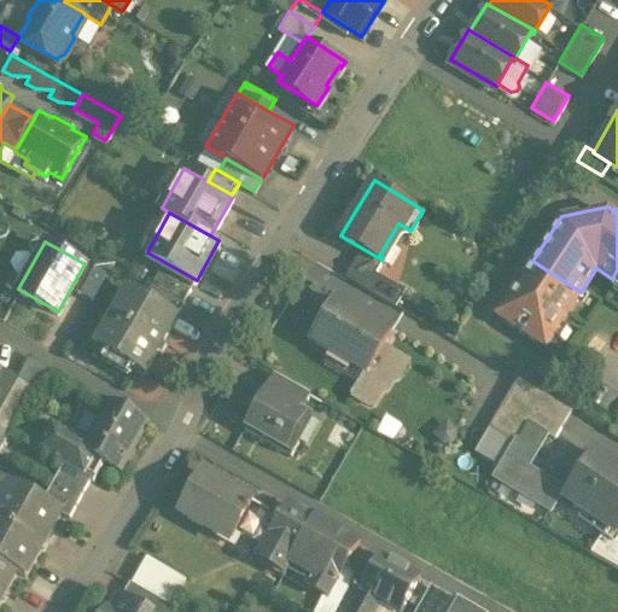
[(114,261),(92,249),(83,263),(85,263),(73,285),(81,291),(93,297),(114,261)]
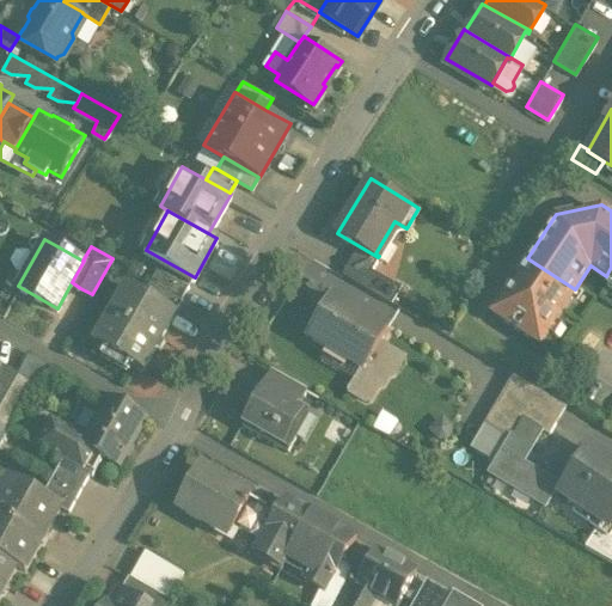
[(575,289),(527,258),(493,311),(540,342),(575,289)]
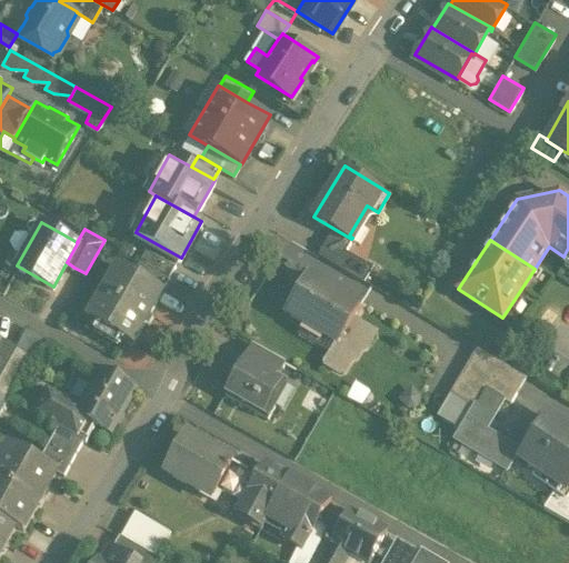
[(372,264),(341,245),(332,260),(365,279),(372,264)]
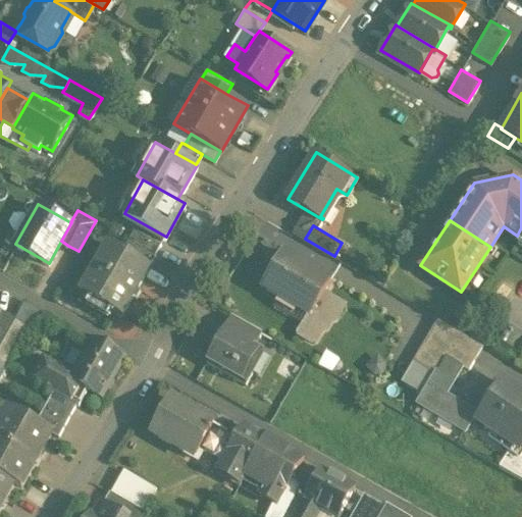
[(161,243),(135,227),(128,239),(155,254),(161,243)]
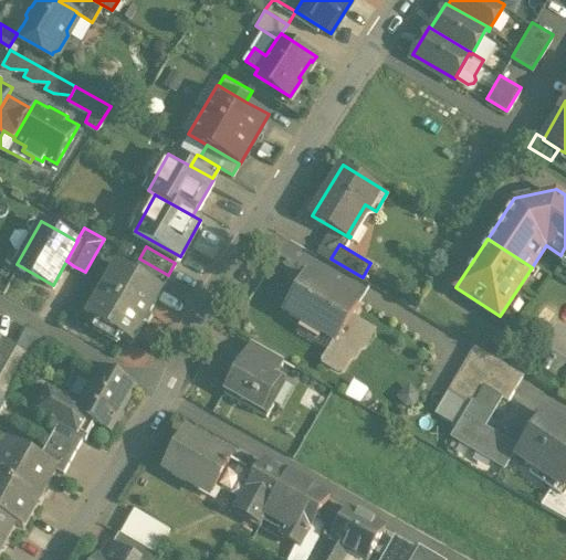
[(168,275),(139,259),(133,270),(161,287),(168,275)]
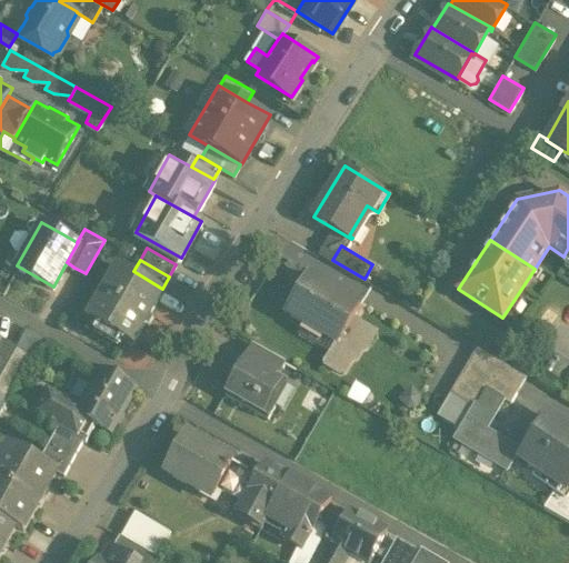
[(119,264),(122,267),(115,280),(110,278),(97,301),(101,303),(93,317),(89,314),(88,315),(132,341),(163,289),(162,289),(133,271),(119,263),(119,264)]
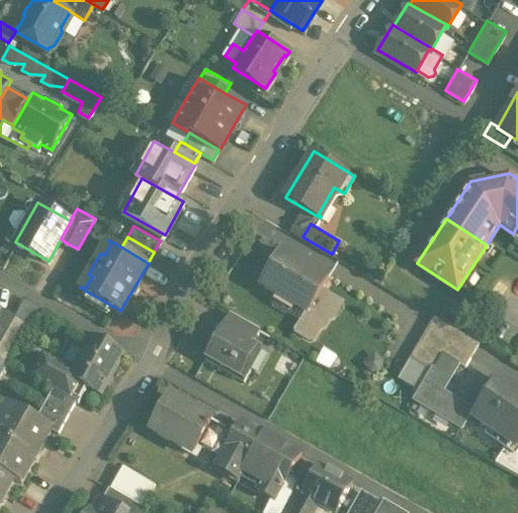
[(329,276),(295,256),(294,257),(281,249),(282,249),(280,248),(260,283),(276,292),(278,288),(307,305),(294,325),(295,329),(309,337),(313,336),(320,324),(324,323),(329,315),(333,314),(341,301),(327,292),(323,292),(320,290),(329,276)]
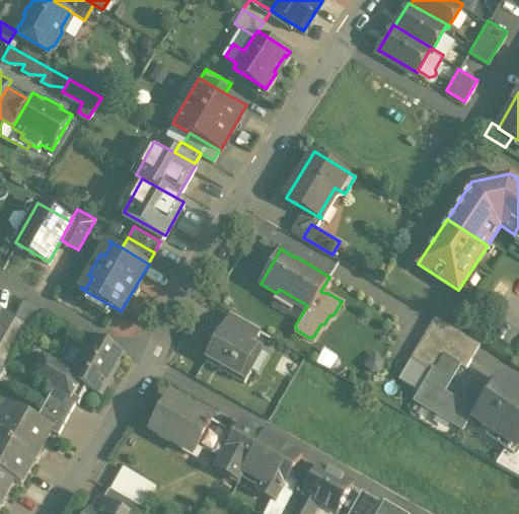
[(3,306),(0,311),(0,341),(15,313),(3,306)]
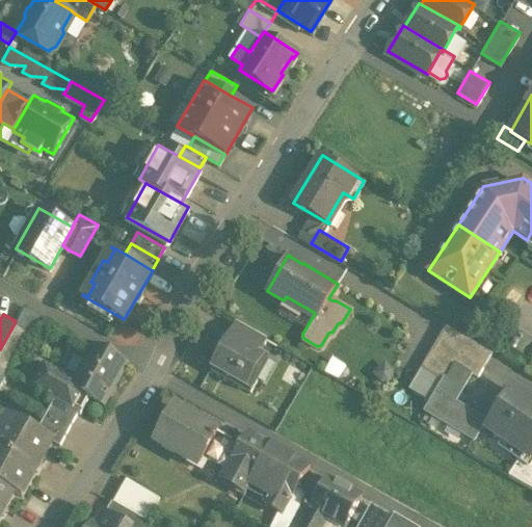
[(236,320),(210,367),(250,390),(257,377),(253,374),(264,354),(259,351),(232,336),(240,322),(236,320)]
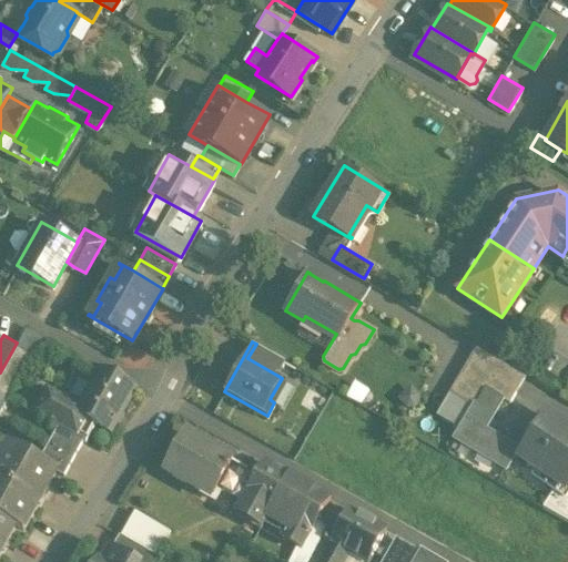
[(0,373),(0,389),(8,395),(32,351),(17,343),(0,373)]
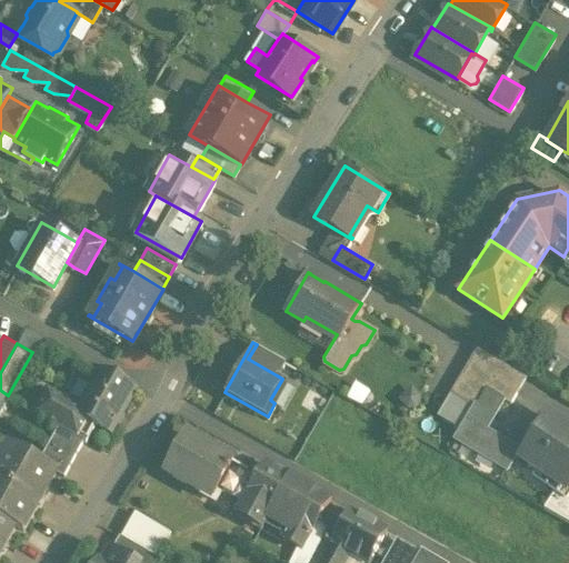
[(296,367),(257,344),(248,359),(277,375),(285,362),(295,368),(296,367)]
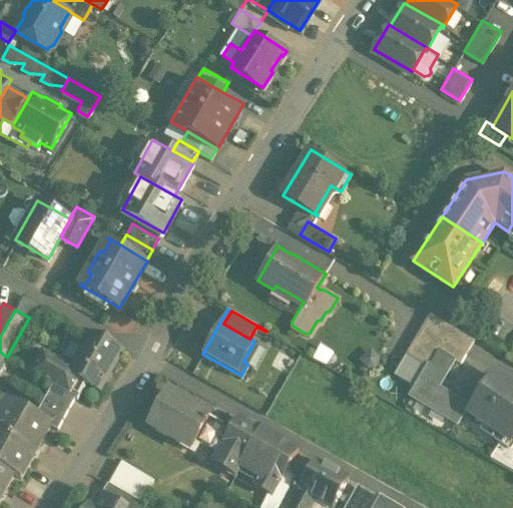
[(452,325),(430,313),(416,337),(437,350),(452,325)]
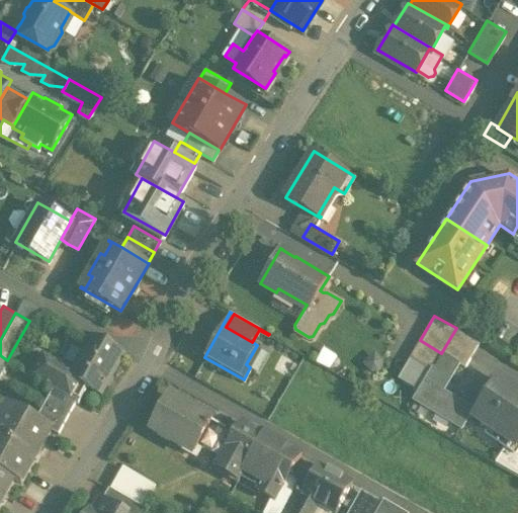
[(479,342),(456,328),(441,353),(464,366),(479,342)]
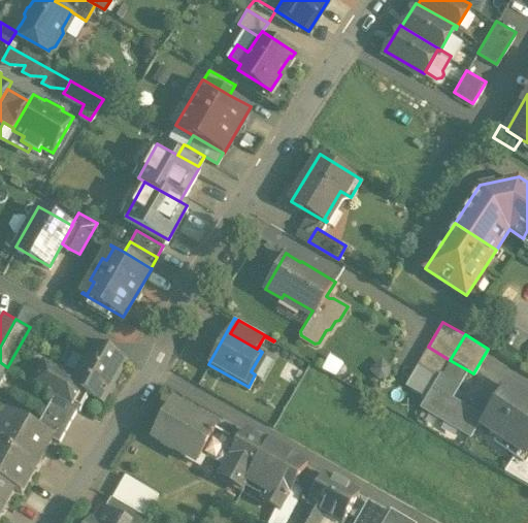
[(65,372),(45,361),(33,382),(77,406),(79,409),(90,391),(103,398),(126,359),(95,341),(73,379),(64,374),(65,372)]
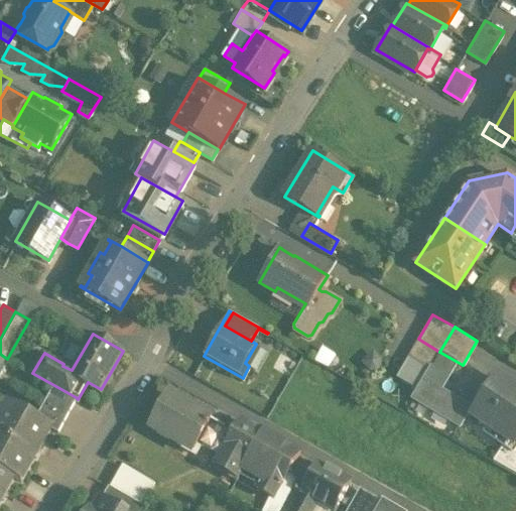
[(439,352),(418,339),(408,356),(429,368),(431,367),(439,352)]
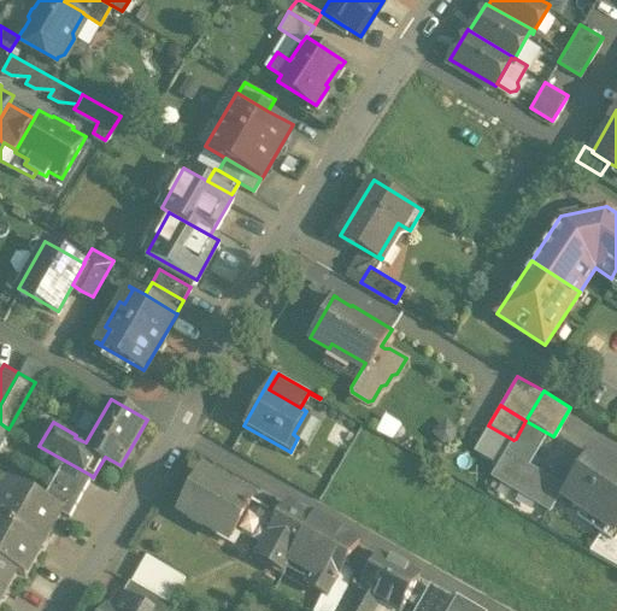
[(544,477),(523,465),(533,451),(534,452),(535,450),(516,439),(513,440),(494,475),(548,507),(562,486),(545,476),(544,477)]
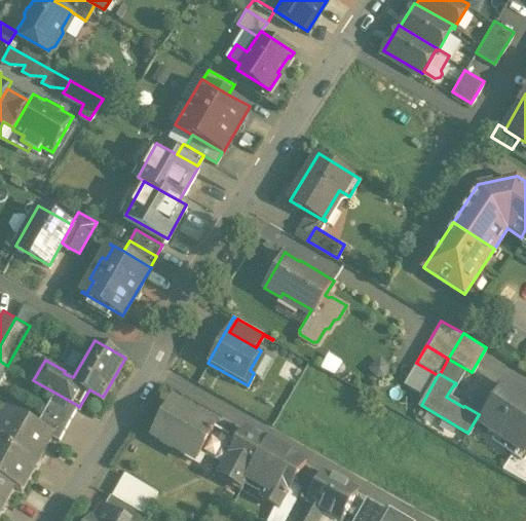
[(525,396),(506,383),(481,422),(506,441),(502,446),(513,452),(523,459),(524,458),(525,454),(525,396)]
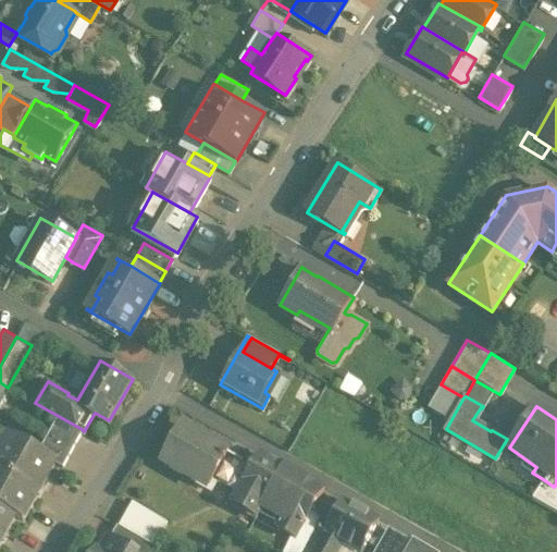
[(82,429),(57,415),(38,450),(56,458),(54,460),(62,464),(82,429)]
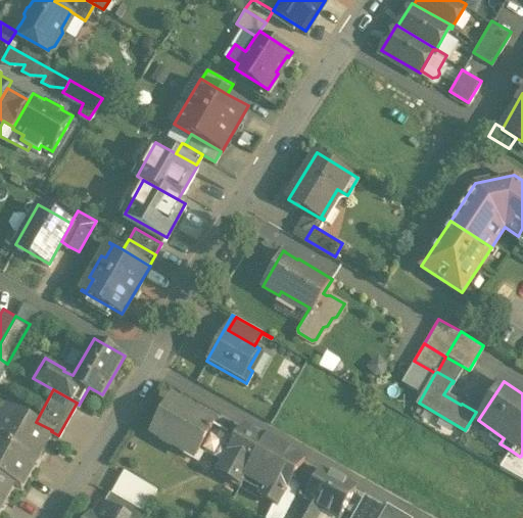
[(186,405),(171,396),(151,431),(196,456),(202,444),(215,424),(216,421),(194,410),(186,406),(186,405)]
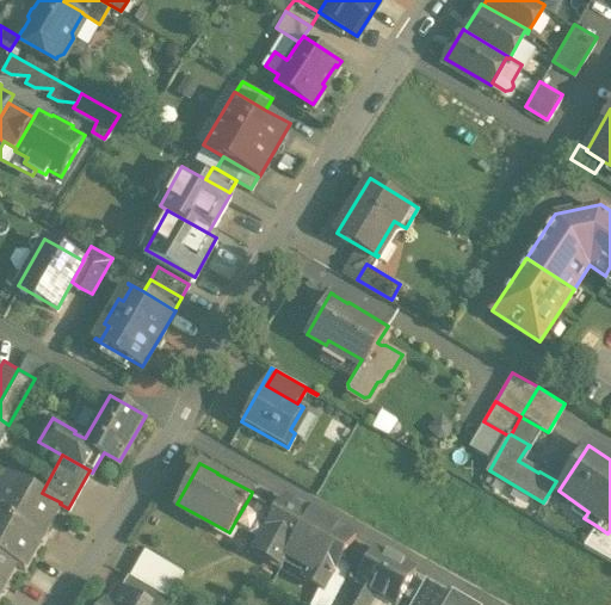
[(42,493),(11,475),(11,476),(12,477),(1,495),(0,494),(0,550),(17,561),(17,562),(25,567),(60,504),(61,502),(42,493)]
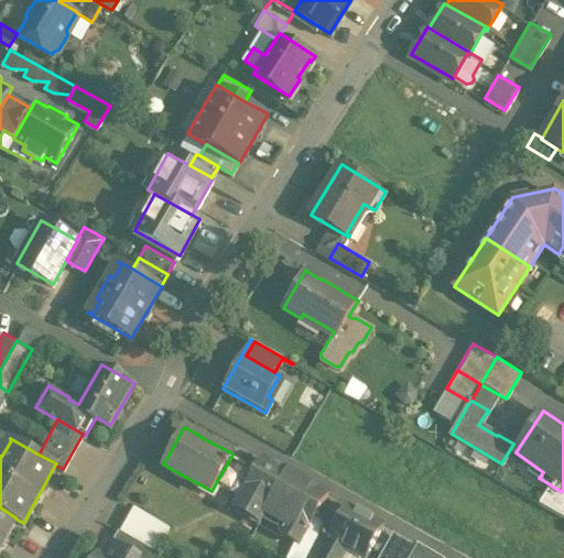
[(257,471),(231,457),(218,479),(243,493),(257,471)]
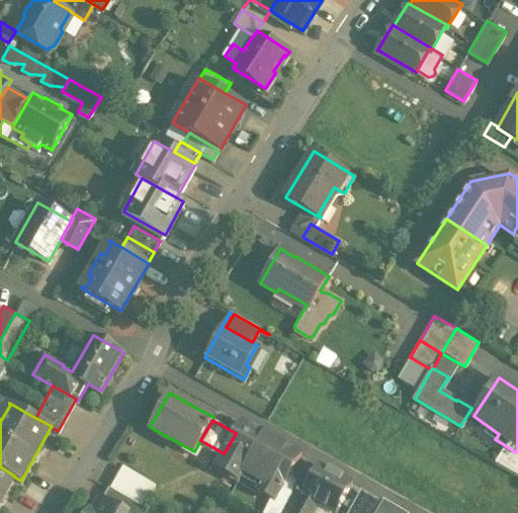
[(270,436),(243,420),(236,433),(224,453),(217,466),(239,479),(243,472),(262,483),(258,490),(271,497),(277,487),(280,489),(300,452),(270,435),(270,436)]
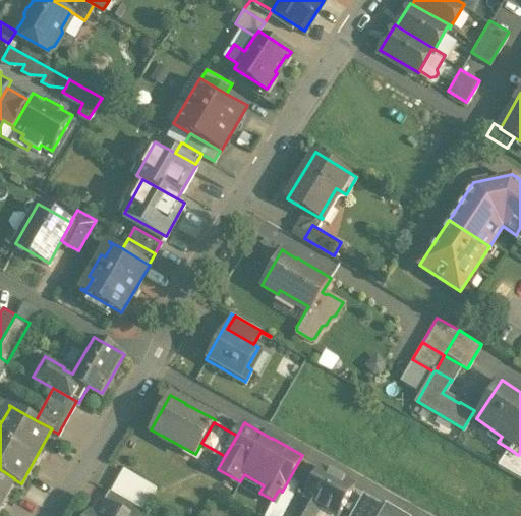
[(518,455),(508,448),(497,464),(520,477),(520,455),(519,454),(518,455)]
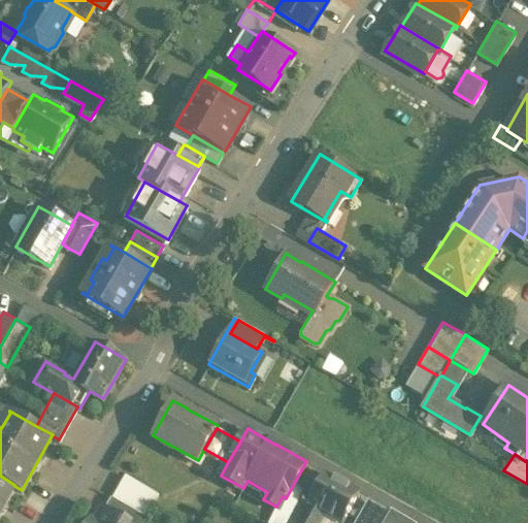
[(359,491),(325,472),(307,503),(324,513),(340,522),(359,491)]
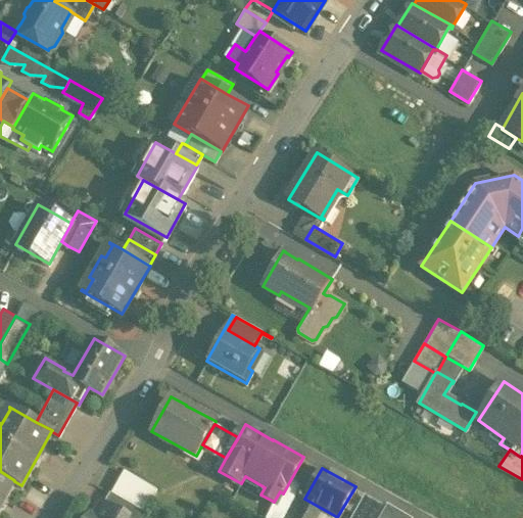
[(157,487),(125,469),(112,491),(144,510),(157,487)]
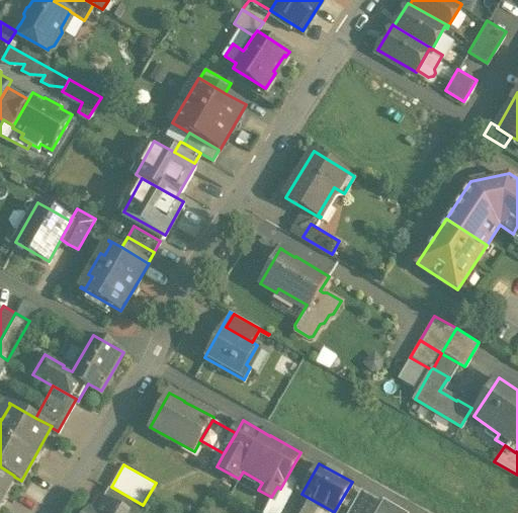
[(0,501),(14,477),(14,476),(0,466),(0,501)]
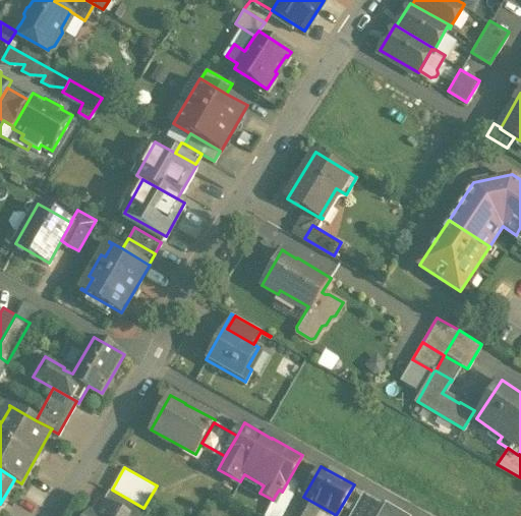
[(282,492),(279,490),(273,500),(268,510),(279,515),(281,515),(289,503),(292,497),(282,492)]
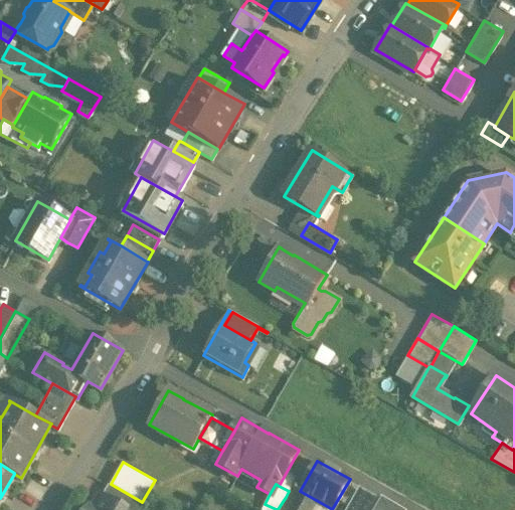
[(300,491),(292,487),(289,491),(286,497),(294,501),(290,509),(310,509),(316,500),(300,491)]
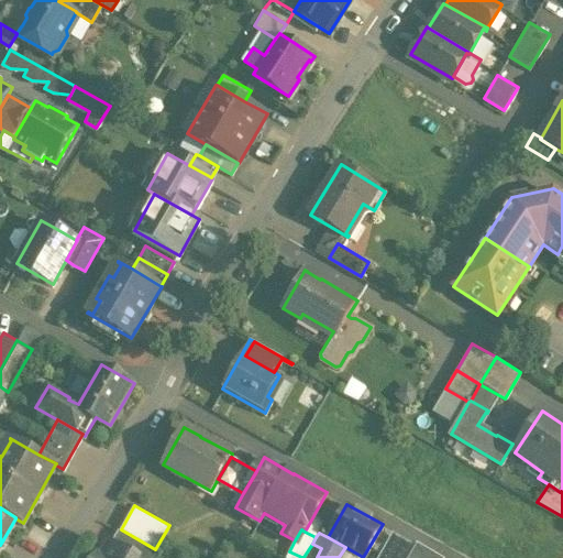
[(156,557),(159,551),(155,549),(129,534),(117,556),(120,557),(156,557)]
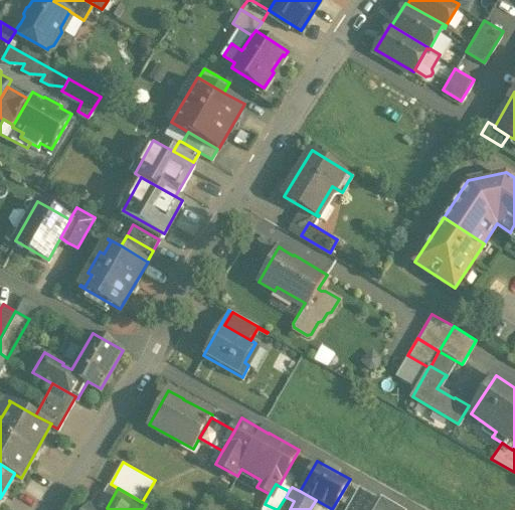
[(404,509),(380,496),(372,509),(404,509)]
